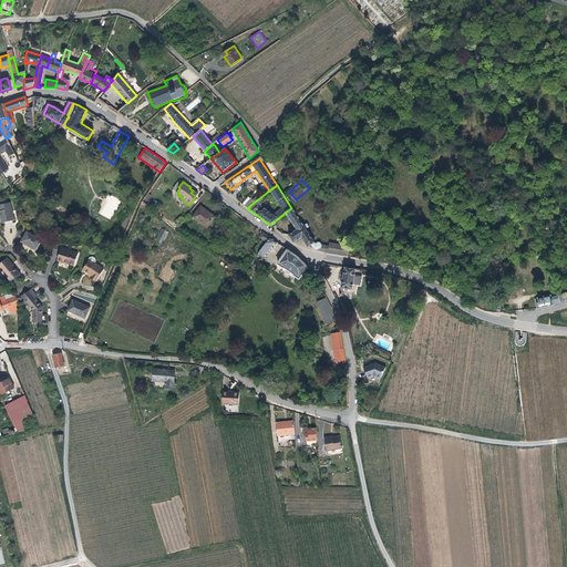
[(248,196),(241,204),(247,208),(254,203),(249,198),(253,195),(249,192),(247,195),(248,196)]
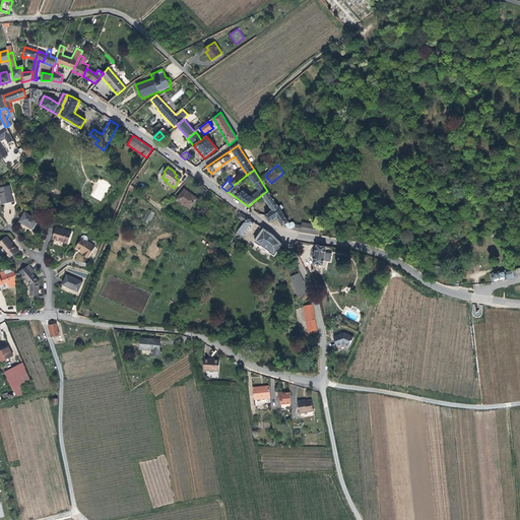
[(102,201),(111,184),(102,180),(92,197),(102,201)]
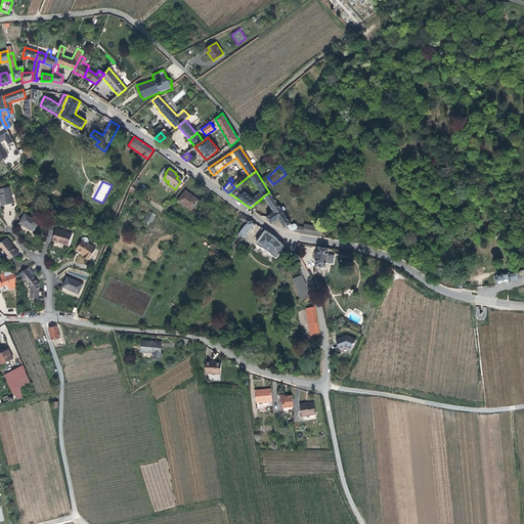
[(0,194),(0,199),(2,207),(14,204),(9,187),(0,189),(1,195),(0,194)]
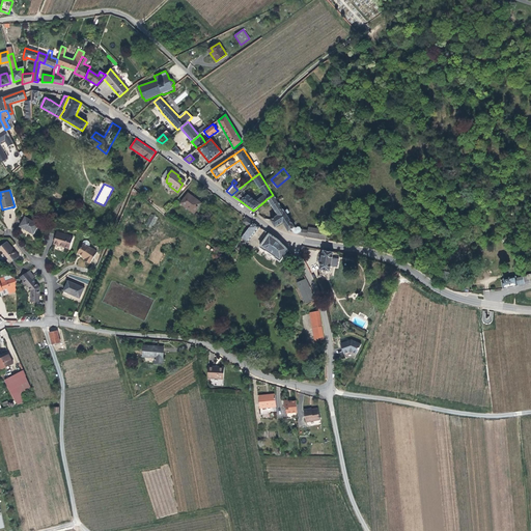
[(188,194),(180,203),(194,214),(201,204),(188,194)]
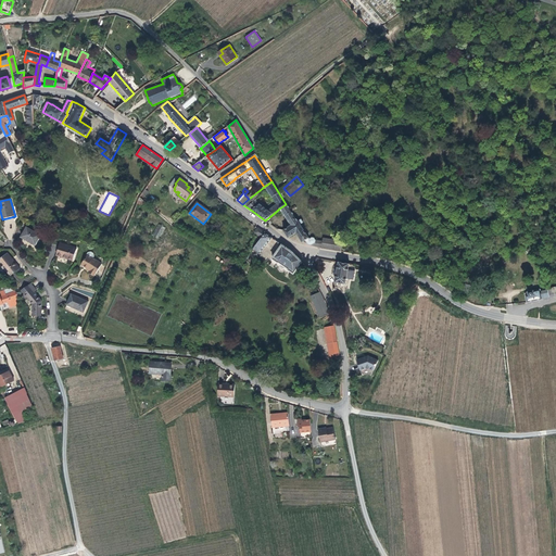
[(324,249),(341,252),(342,242),(323,238),(323,242),(316,240),(314,238),(312,238),(310,239),(286,204),(279,209),(291,226),(282,231),(283,231),(289,239),(295,234),(302,242),(305,240),(308,244),(324,249)]
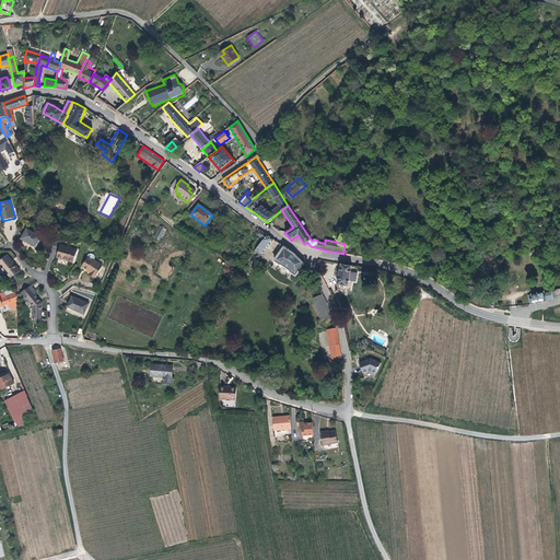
[(279,212),(272,218),(277,223),(283,218),(279,212)]
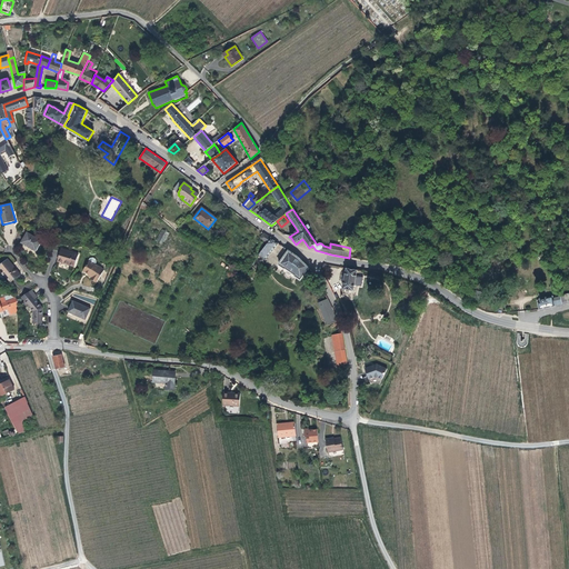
[(168,233),(161,229),(155,240),(161,245),(168,233)]
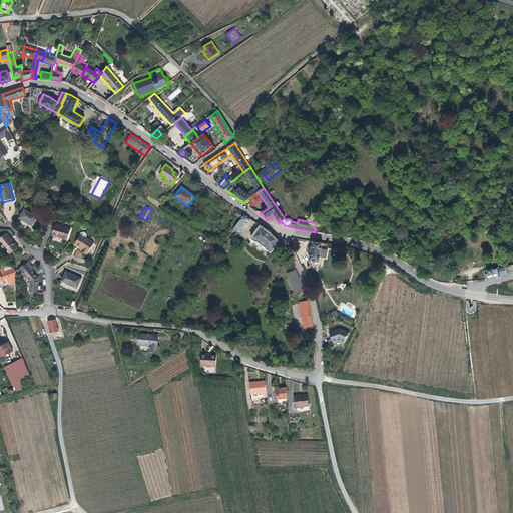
[(39,217),(25,210),(19,219),(33,228),(39,217)]
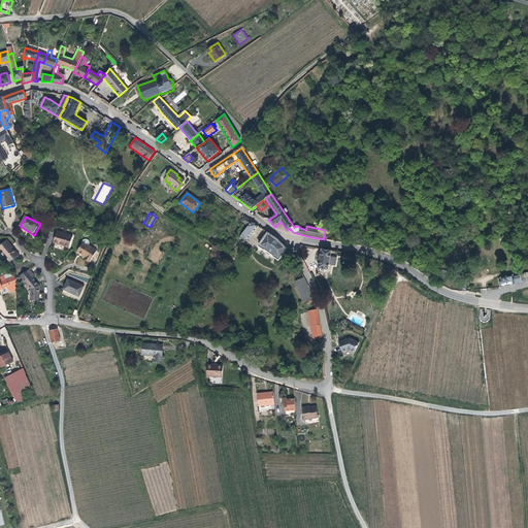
[(249,226),(252,222),(244,217),(242,221),(249,226)]
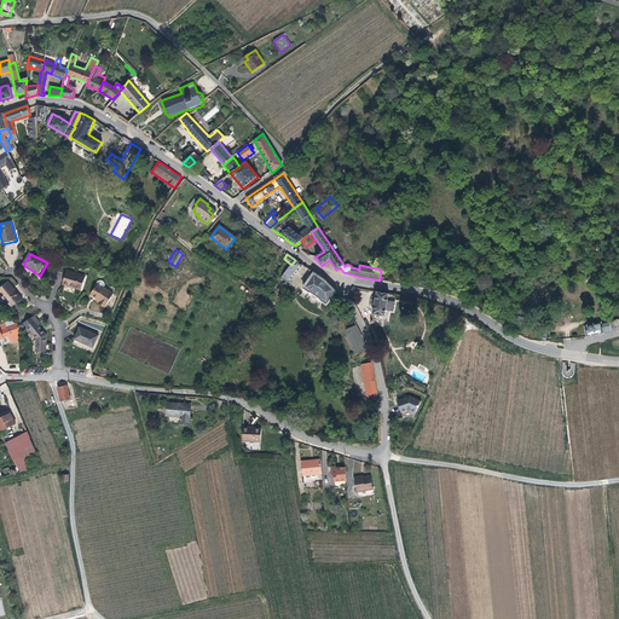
[(288,283),(302,265),(295,260),(291,265),(282,277),(288,283)]
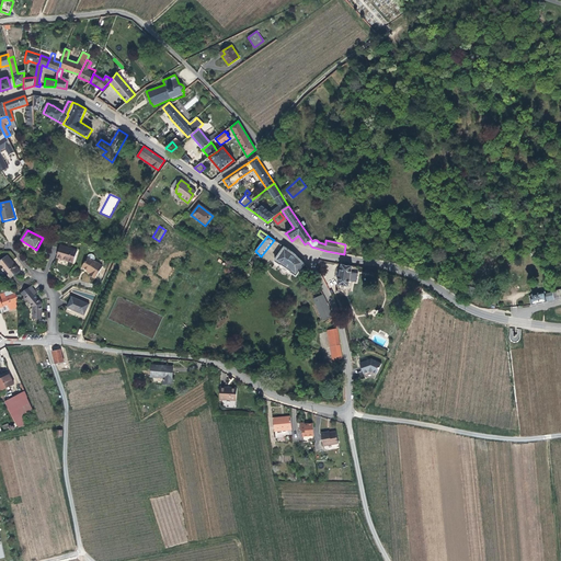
[(294,274),(302,262),(290,251),(282,244),(272,260),(277,263),(277,262),(288,270),(287,271),(294,274)]
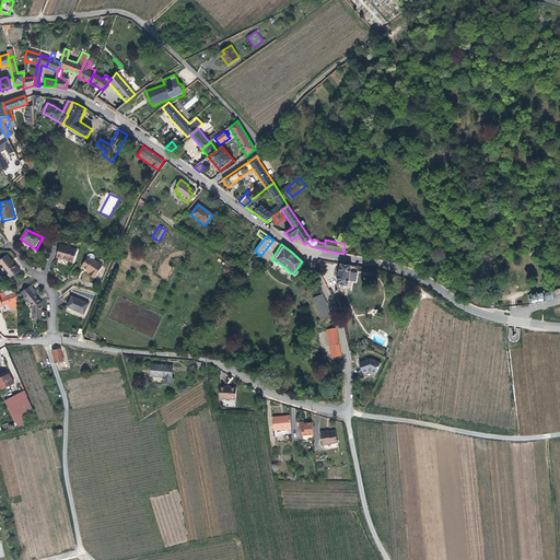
[(78,251),(60,246),(58,258),(74,263),(76,256),(78,251)]
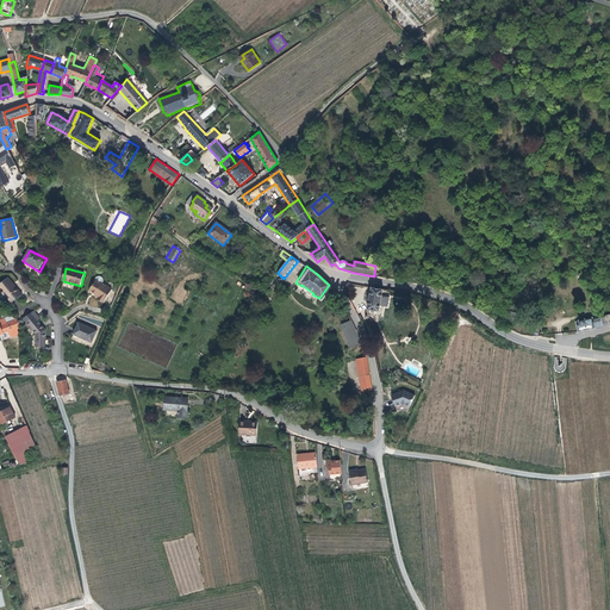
[(98,277),(95,280),(97,280),(89,291),(99,297),(98,299),(104,302),(106,299),(112,290),(103,282),(105,280),(105,278),(104,275),(100,275),(98,277)]
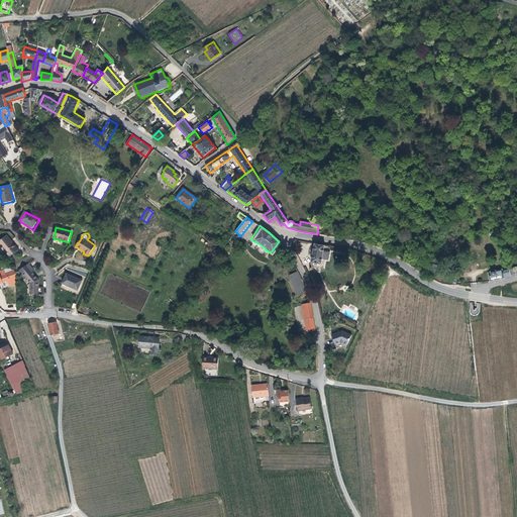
[(10,243),(5,237),(0,240),(0,247),(7,256),(16,248),(11,242),(10,243)]
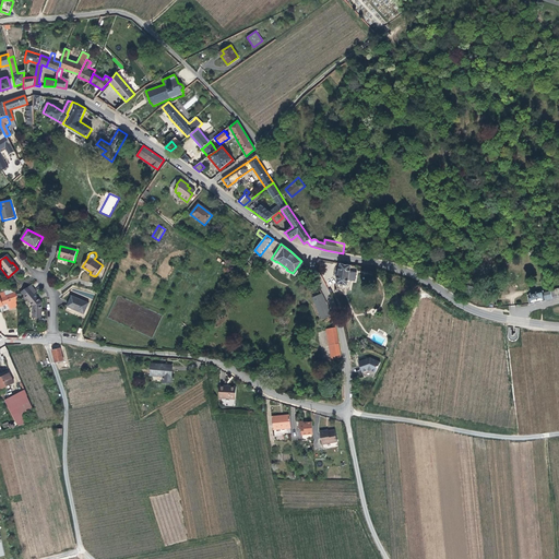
[(345,289),(349,264),(340,263),(335,283),(336,283),(335,287),(345,289)]
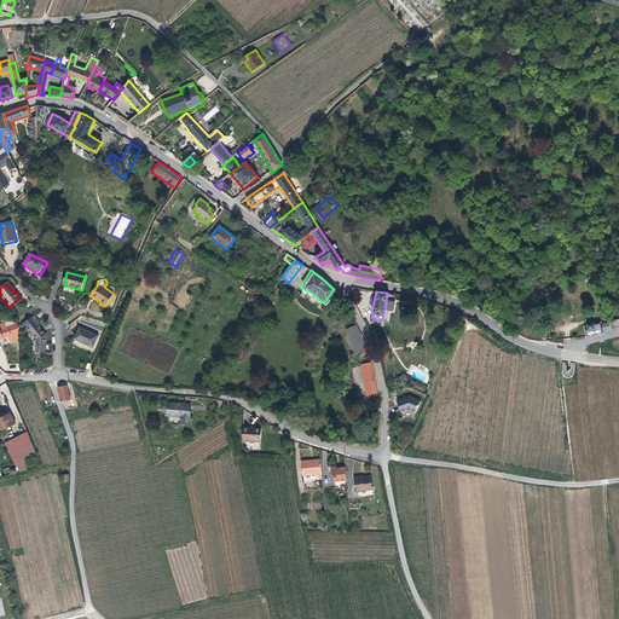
[(19,298),(9,307),(11,310),(22,300),(19,298)]
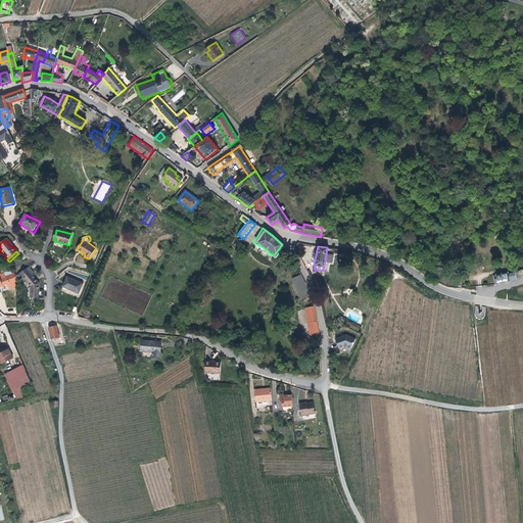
[(34,273),(29,267),(19,273),(22,277),(21,278),(25,281),(26,280),(31,285),(30,297),(38,297),(38,283),(32,276),(34,273)]
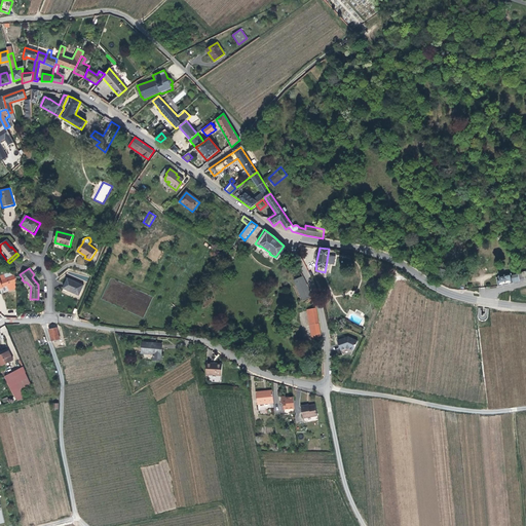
[(496,279),(498,287),(506,285),(513,284),(511,273),(498,276),(499,279),(496,279)]
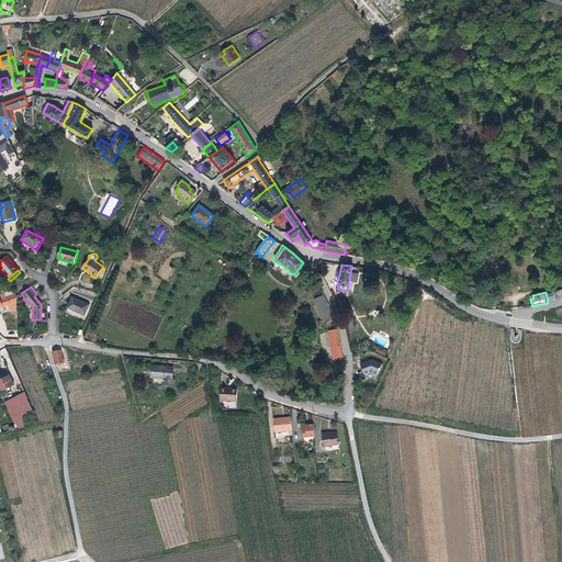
[(330,315),(322,293),(313,298),(323,318),(330,315)]
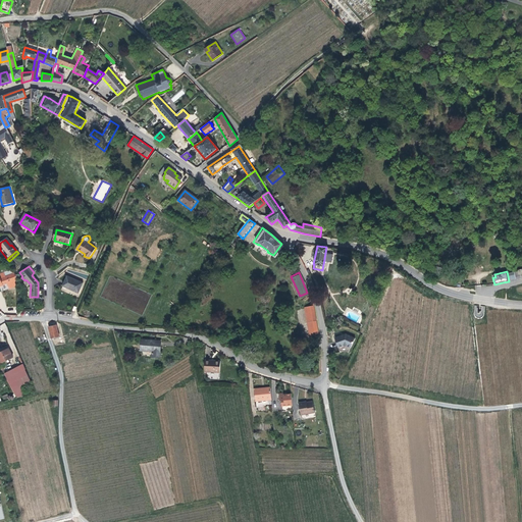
[(0,276),(0,286),(7,284),(9,290),(16,286),(16,275),(14,273),(4,278),(3,276),(2,276),(0,276)]
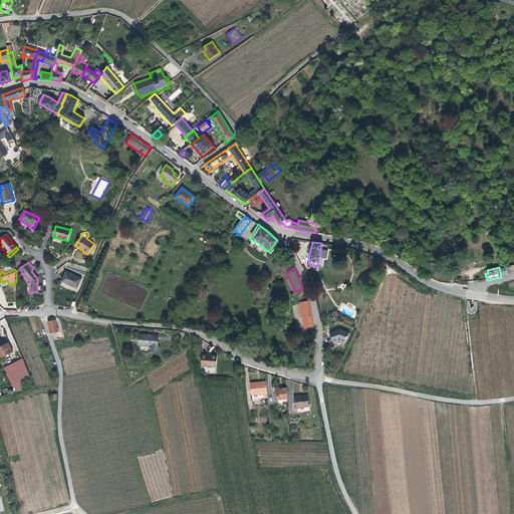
[(66,271),(61,281),(77,288),(81,278),(66,271)]
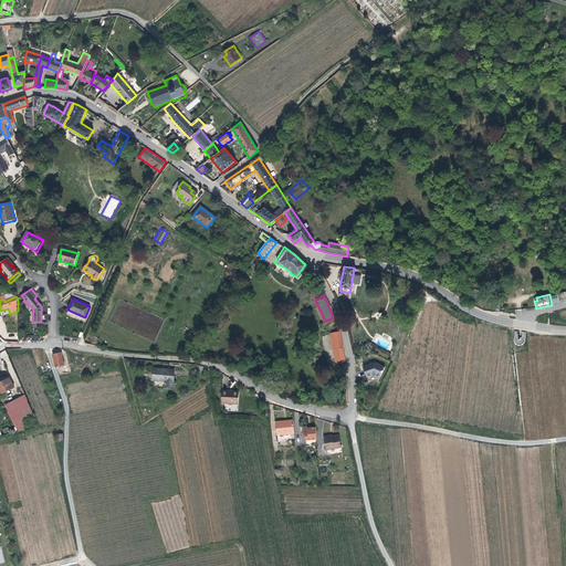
[(334,332),(336,348),(337,360),(338,364),(344,363),(344,359),(342,348),(339,331),(334,332)]
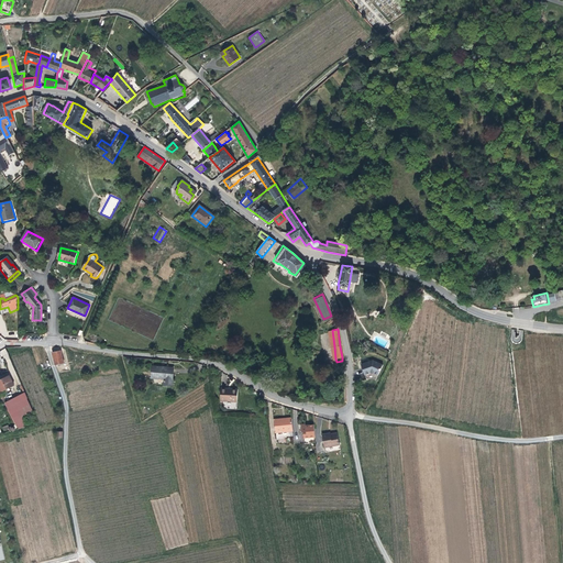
[(86,342),(96,344),(98,334),(88,332),(86,342)]
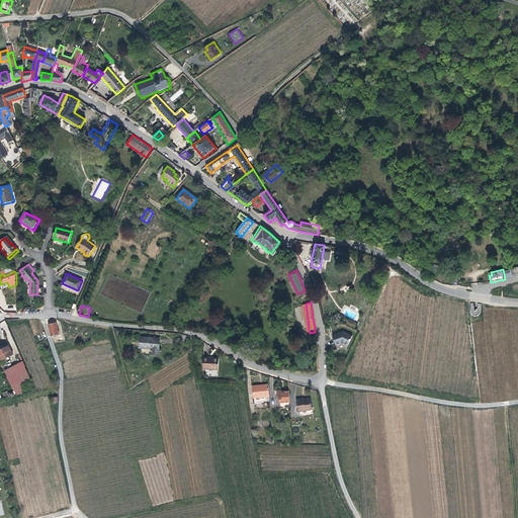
[(57,323),(49,325),(52,336),(60,334),(57,323)]
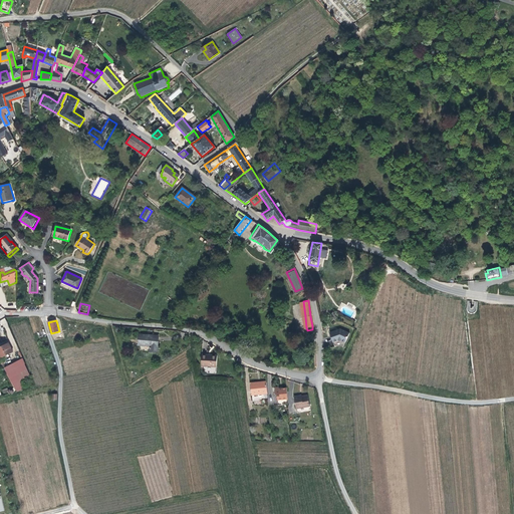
[(341,329),(330,333),(334,343),(340,340),(341,340),(346,343),(350,333),(341,329)]
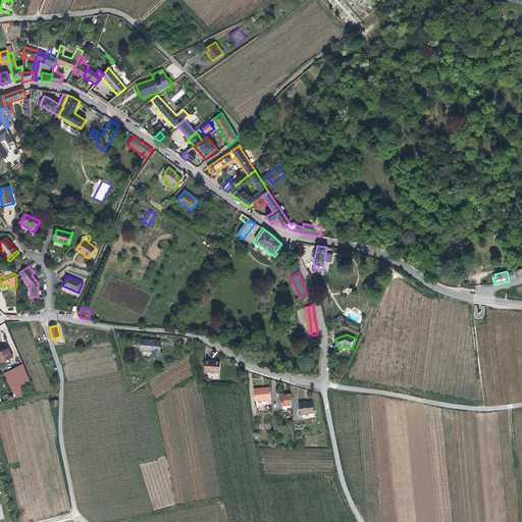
[(151,342),(143,341),(142,351),(153,352),(153,357),(160,357),(161,343),(151,342)]
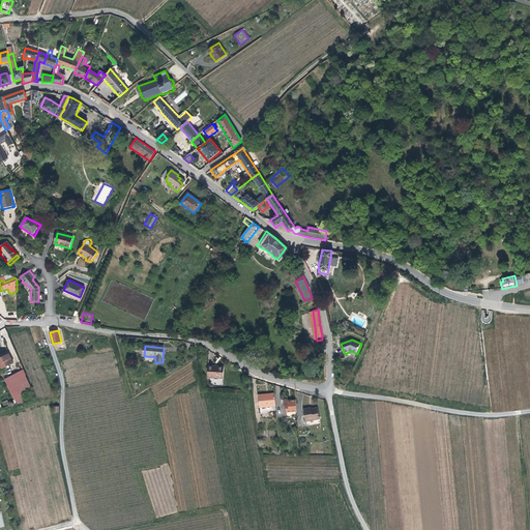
[(3,354),(0,355),(0,369),(0,370),(13,363),(9,354),(5,356),(3,354)]
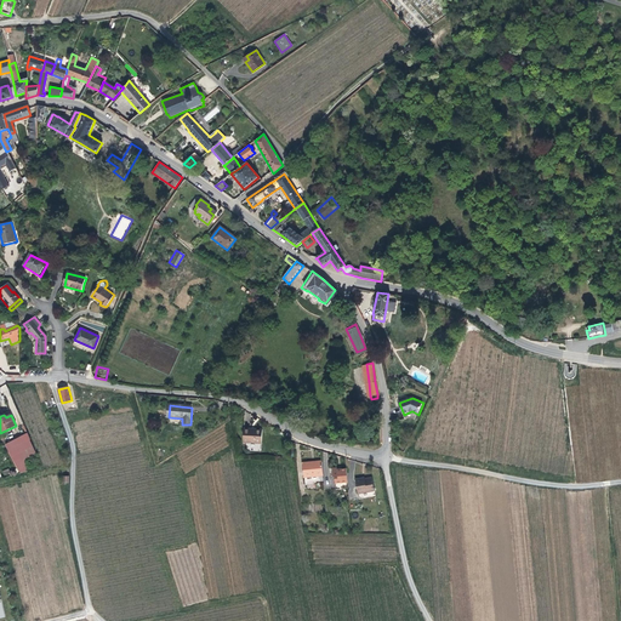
[(256,429),(244,428),(244,443),(265,443),(266,429),(256,429)]
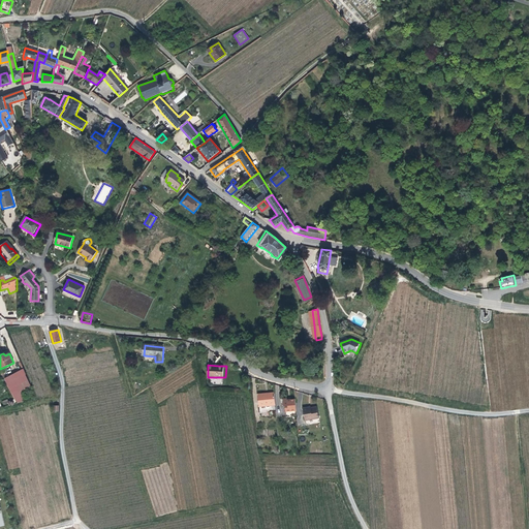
[(5,379),(18,403),(24,401),(22,391),(31,386),(24,369),(14,374),(14,373),(8,376),(8,377),(5,379)]
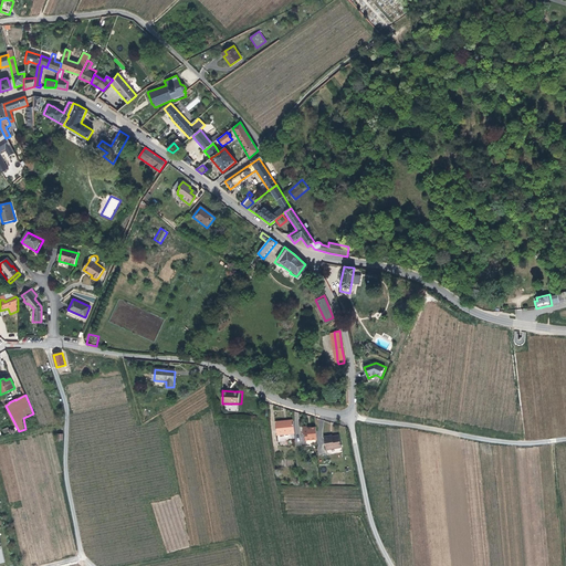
[(295,439),(294,422),(284,423),(284,422),(281,422),(276,422),(278,441),(295,439)]
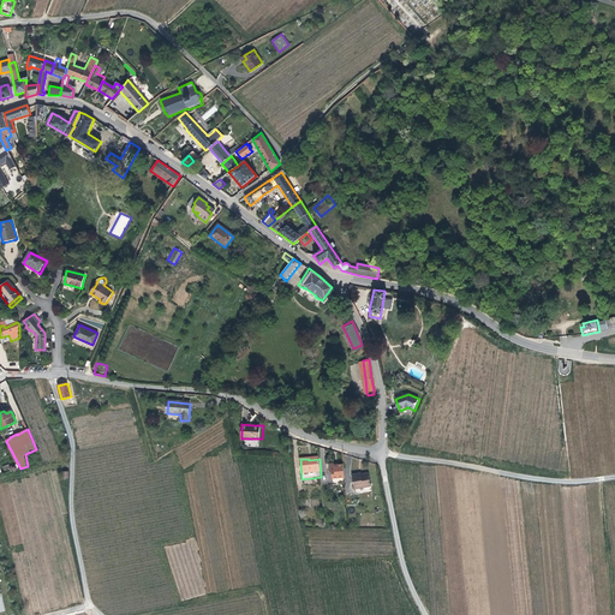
[(345,479),(344,466),(338,466),(338,465),(334,465),(329,465),(329,473),(332,473),(332,479),(345,479)]
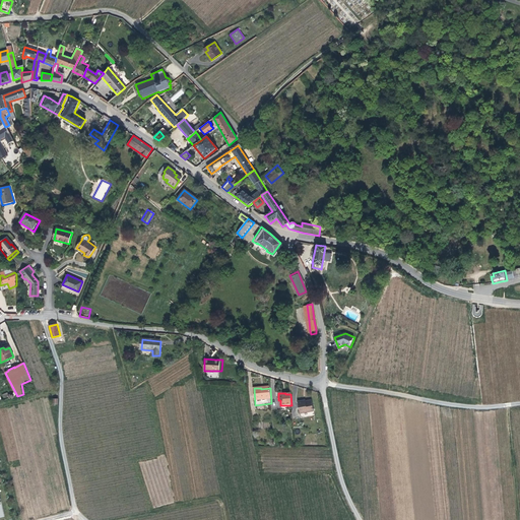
[(304,404),(304,403),(298,403),(299,415),(314,414),(313,403),(306,404),(304,404)]
